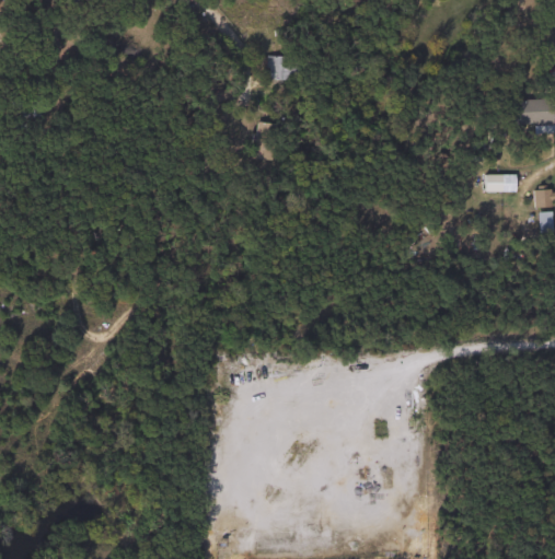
[(302,56),(302,80),(268,80),(268,56),(302,56)]
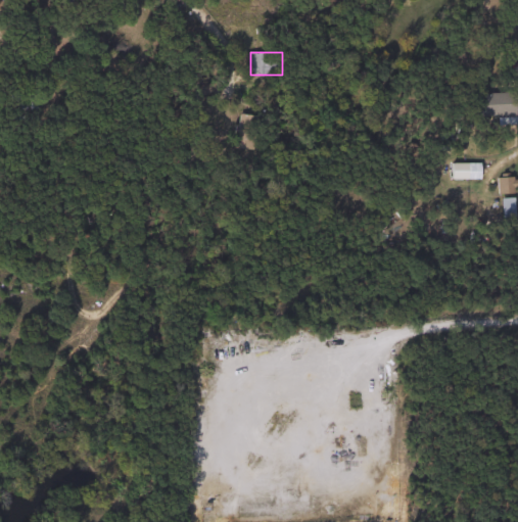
[(477,93),(515,93),(515,116),(477,116),(477,93)]
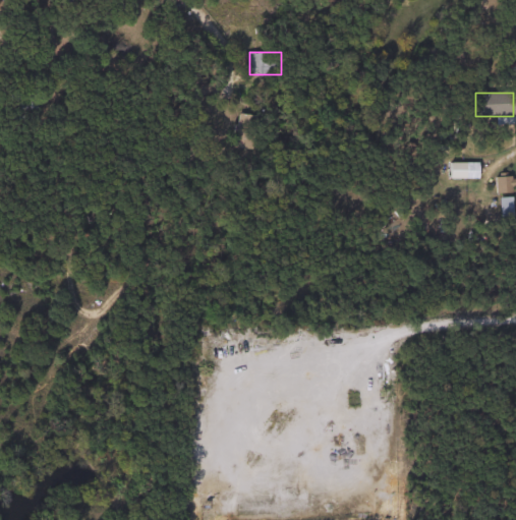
[(240,147),(243,113),(263,115),(260,149),(240,147)]
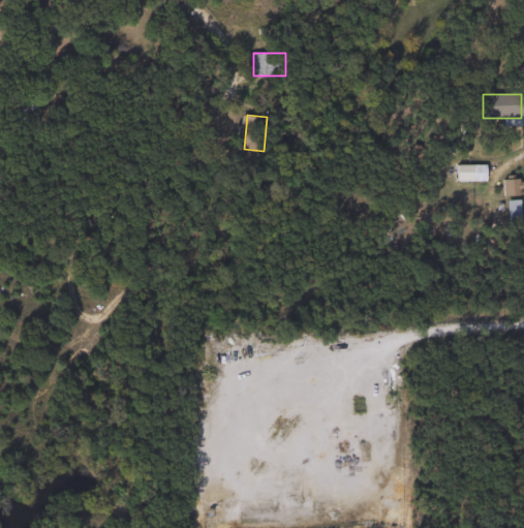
[(458,166),(472,166),(472,181),(458,181),(458,166)]
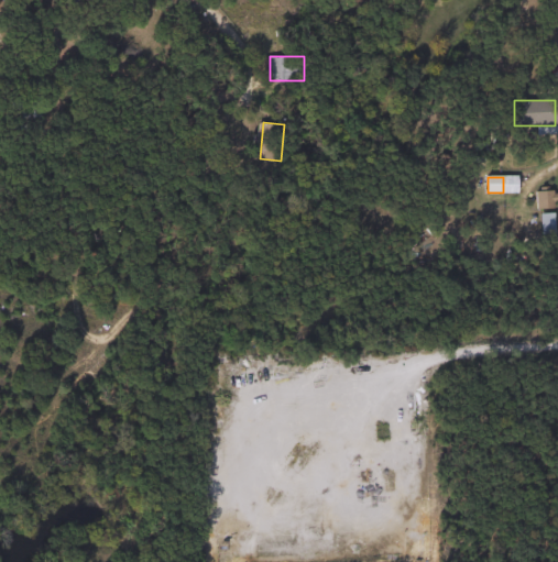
[(536,191),(555,191),(555,207),(536,207),(536,191)]
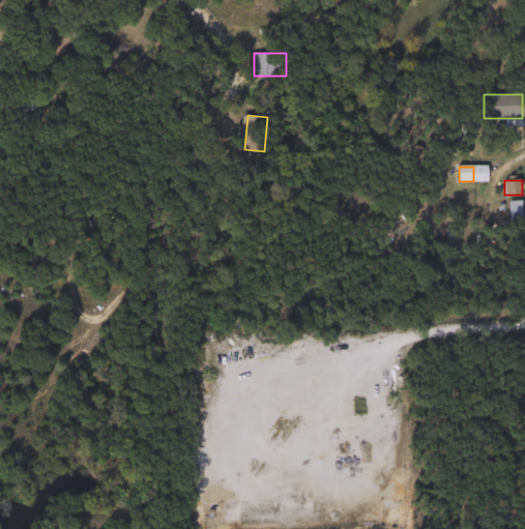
[(521,219),(509,219),(509,202),(521,202),(521,219)]
